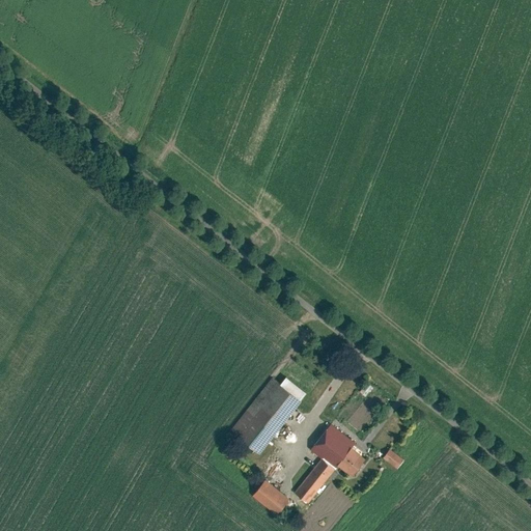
[(273,378),(229,429),(257,452),(307,394),(284,375),(279,382),(273,378)]
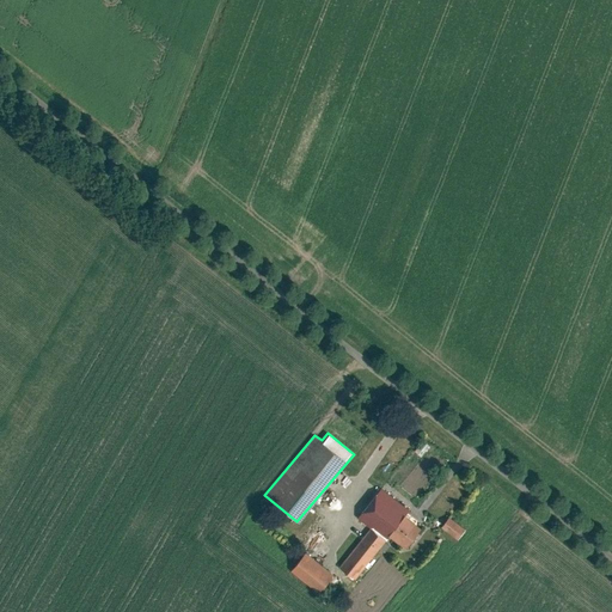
[(415,450),(422,457),(432,446),(424,440),(415,450)]
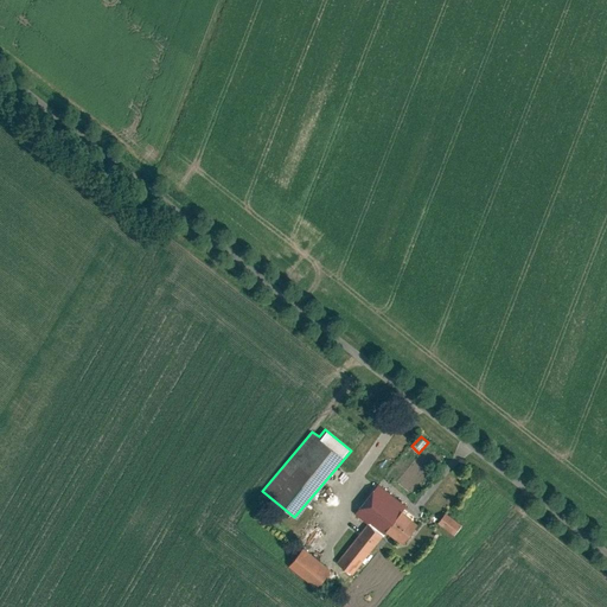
[(366,523),(337,562),(352,574),(385,532),(402,545),(420,524),(398,508),(402,504),(377,484),(353,512),(366,523)]
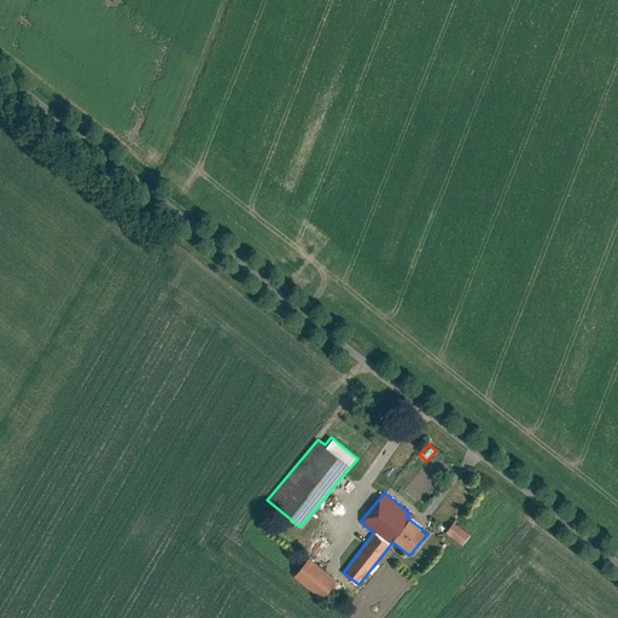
[(455,520),(445,531),(462,544),(471,534),(455,520)]
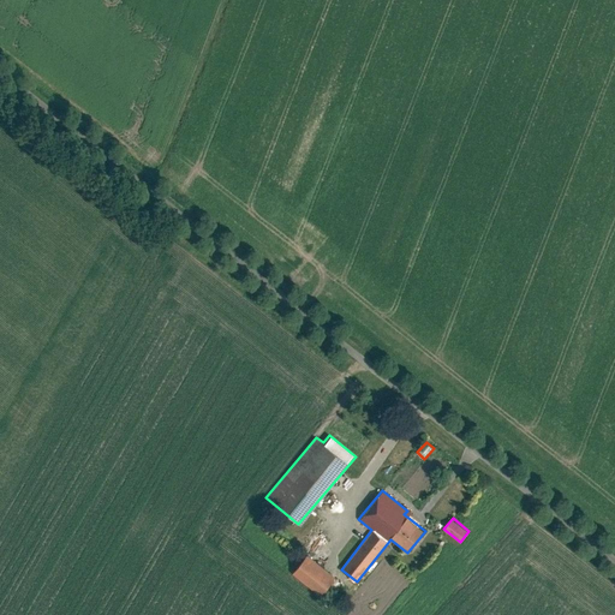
[(338,578),(308,554),(292,574),(322,597),(338,578)]
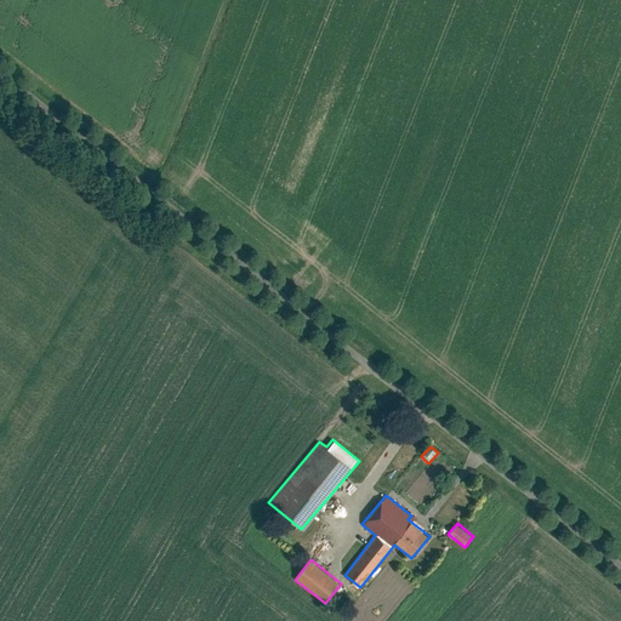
All buildings are outlined.
